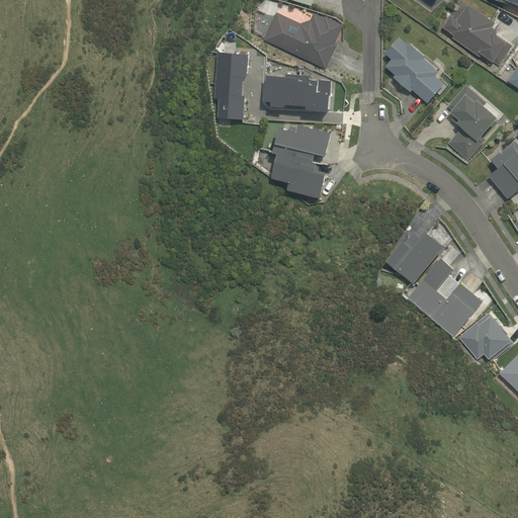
[(497,22),(468,3),(458,19),(451,15),(443,27),(455,34),(453,37),(481,57),(483,54),(500,66),(513,45),(497,33),(499,30),(494,27),(497,22)]
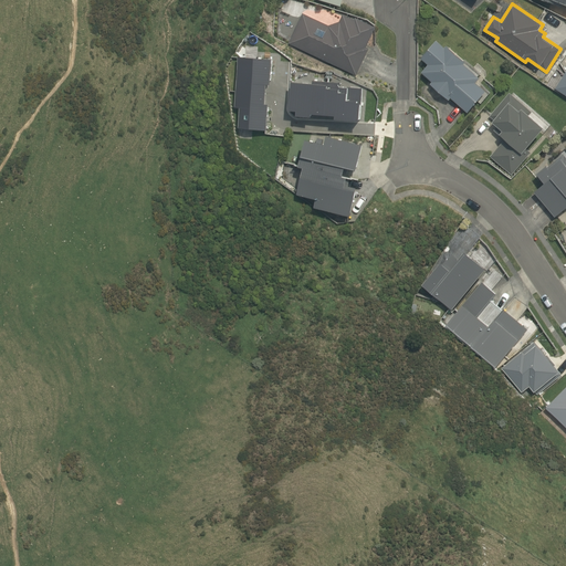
[(331,25),(304,13),(290,43),(357,75),(370,48),(367,46),(377,27),(357,18),(356,20),(344,14),(341,22),(331,25)]
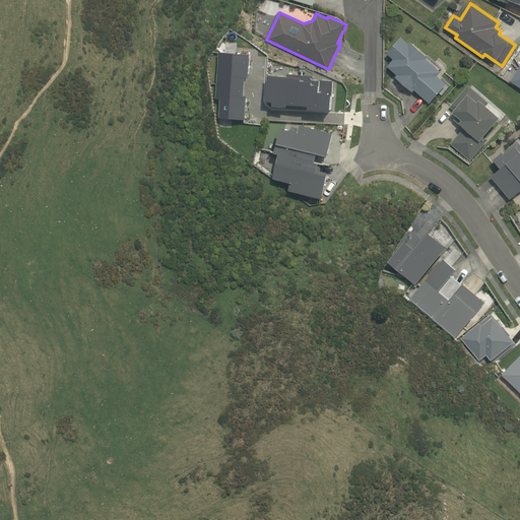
[(413,89),(429,103),(446,83),(437,75),(440,71),(427,59),(429,57),(410,41),(408,43),(401,37),(386,53),(392,59),(386,65),(397,75),(395,76),(411,91),(413,89)]
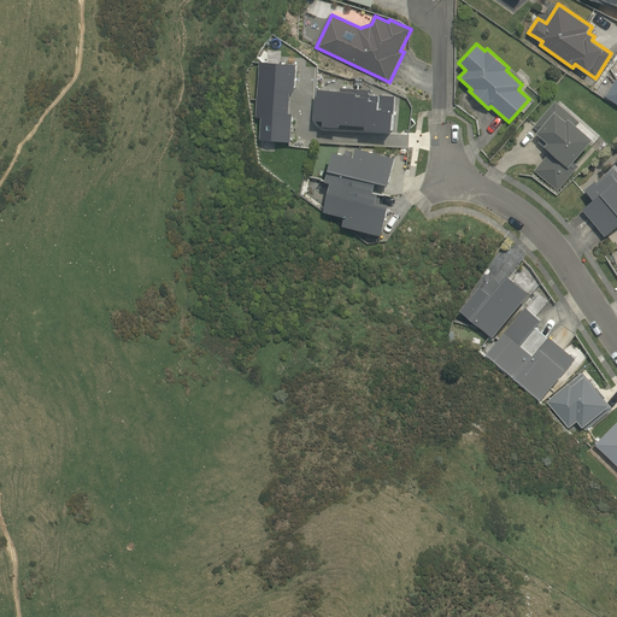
[(616,78),(606,97),(616,103),(616,78)]
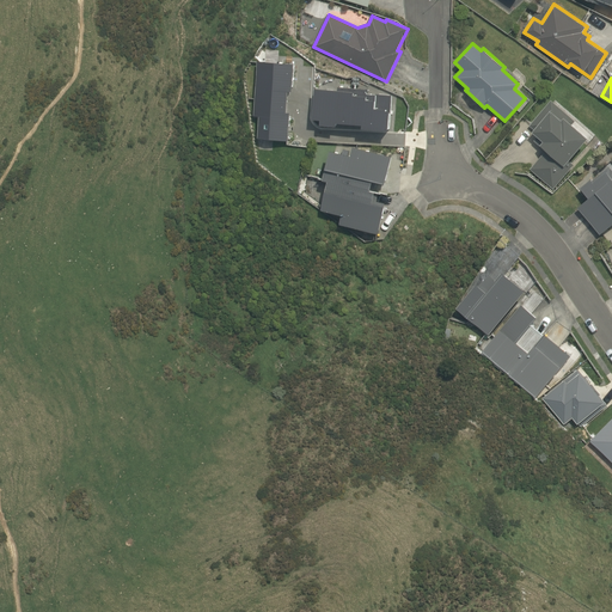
[(528,167),(552,189),(574,164),(568,160),(588,138),(571,124),(575,120),(551,98),(527,126),(537,135),(533,140),(544,150),(528,167)]
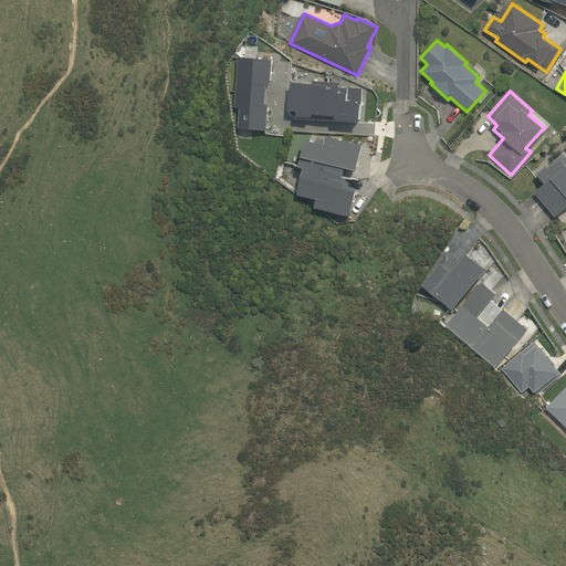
[(365,145),(328,136),(327,144),(307,139),(304,154),(303,154),(301,166),(305,167),(344,176),(346,167),(358,169),(365,145)]
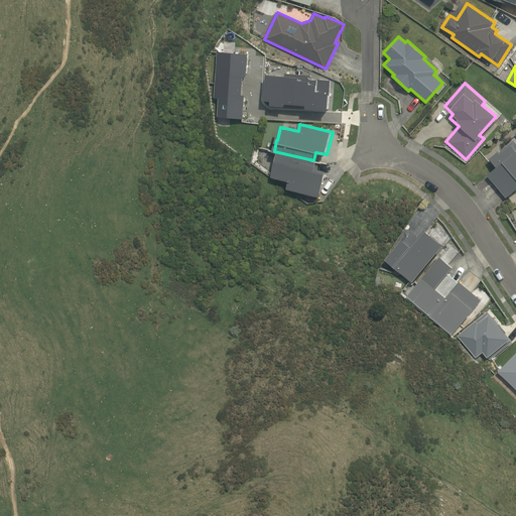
[(488,174),(505,197),(515,187),(515,141),(514,139),(511,143),(500,152),(499,149),(489,157),(496,166),(488,174)]
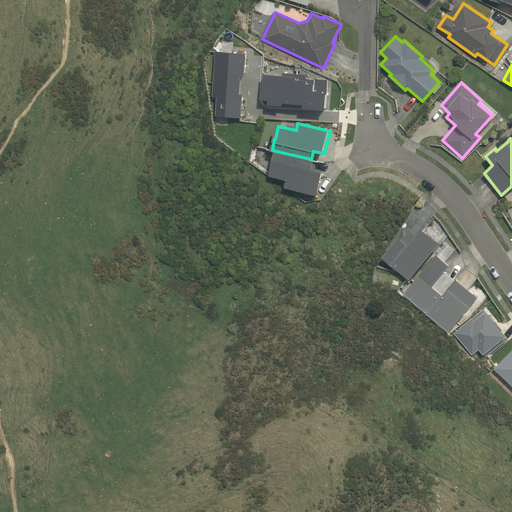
[(319,195),(324,172),(313,169),(315,160),(311,159),(276,151),(270,175),(288,179),(286,187),(319,195)]
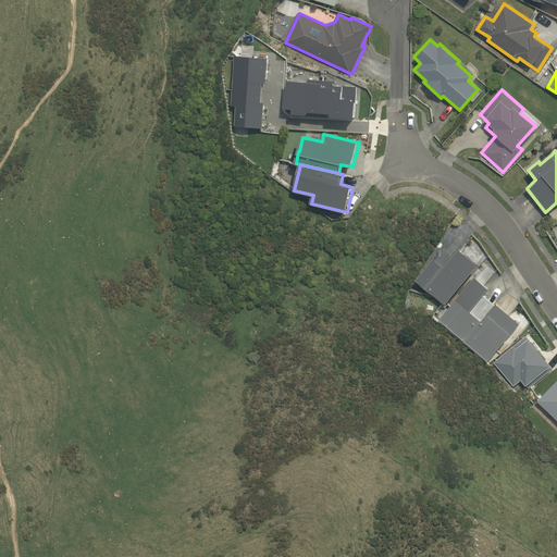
[(480,263),(460,247),(454,256),(445,249),(437,259),(435,258),(417,280),(446,304),(480,263)]
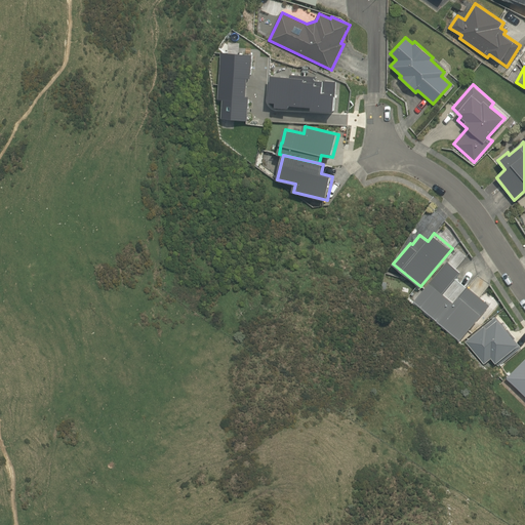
[(467,287),(456,278),(461,272),(448,260),(414,300),(461,340),(490,305),(468,285),(467,287)]
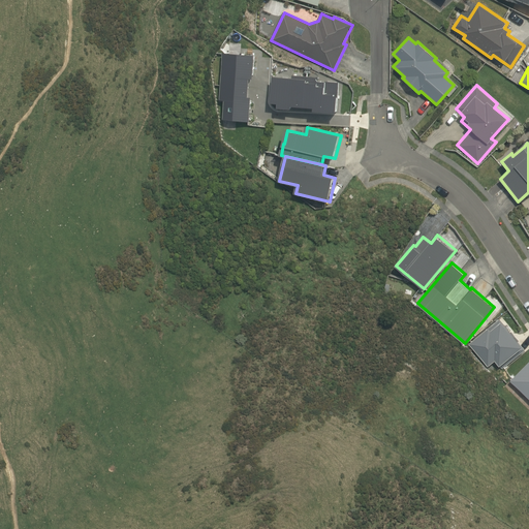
[(528,397),(528,362),(511,380),(528,397)]
